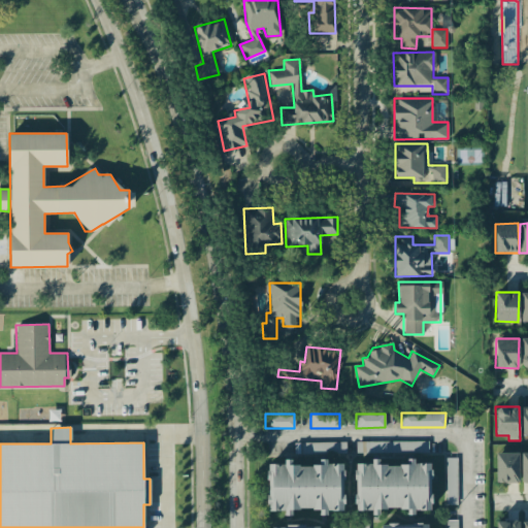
[(427,440),(356,441),(356,453),(428,452),(427,440)]
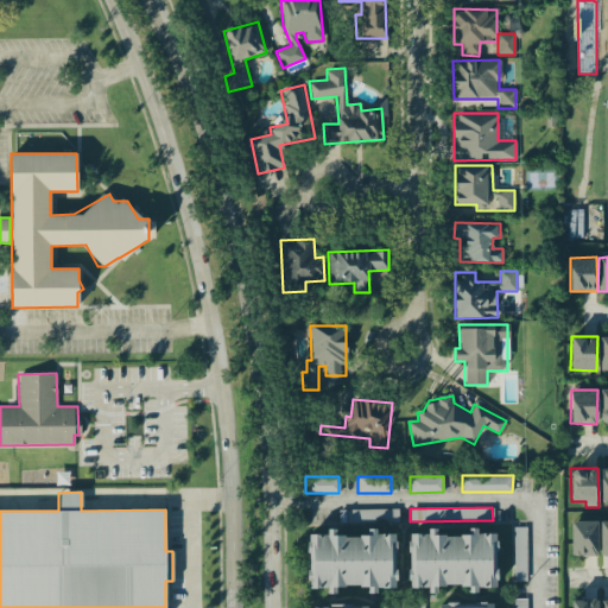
[(570,520),(596,520),(596,556),(571,555),(570,520)]
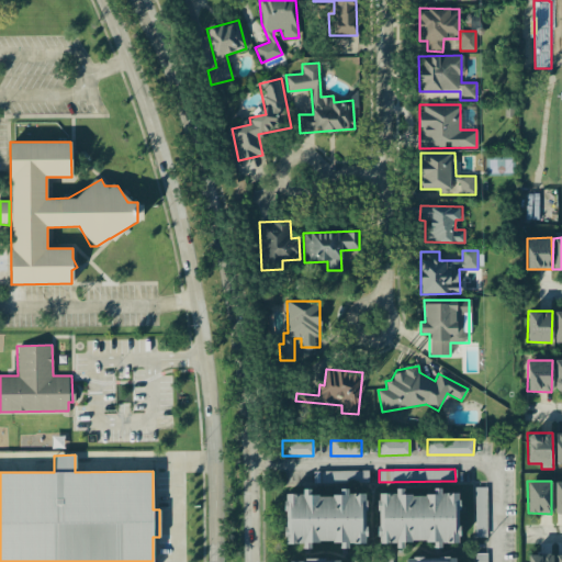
[(485,486),(474,487),(474,537),(486,537),(485,486)]
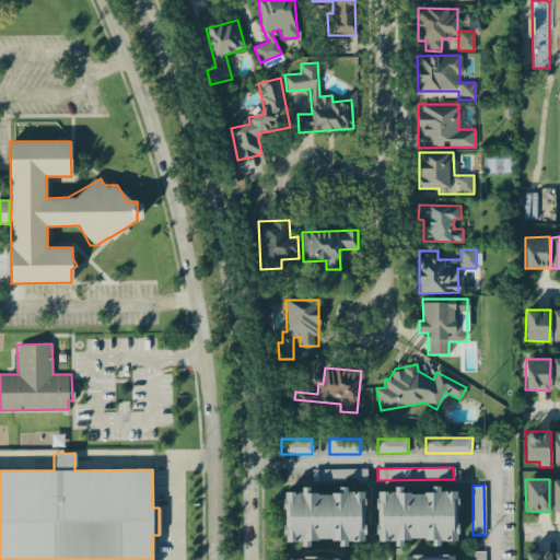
[(376,491),(393,491),(393,486),(401,486),(401,491),(409,491),(409,493),(423,493),(422,491),(430,491),(430,486),(439,486),(439,491),(456,490),(456,497),(457,497),(457,508),(456,508),(455,523),(457,523),(457,534),(456,534),(456,540),(439,540),(439,546),(432,546),(431,540),(423,540),(423,538),(410,538),(410,539),(401,539),(403,545),(394,546),(394,540),(377,541),(377,535),(375,535),(375,524),(376,524),(376,508),(374,509),(374,498),(376,498),(376,491)]
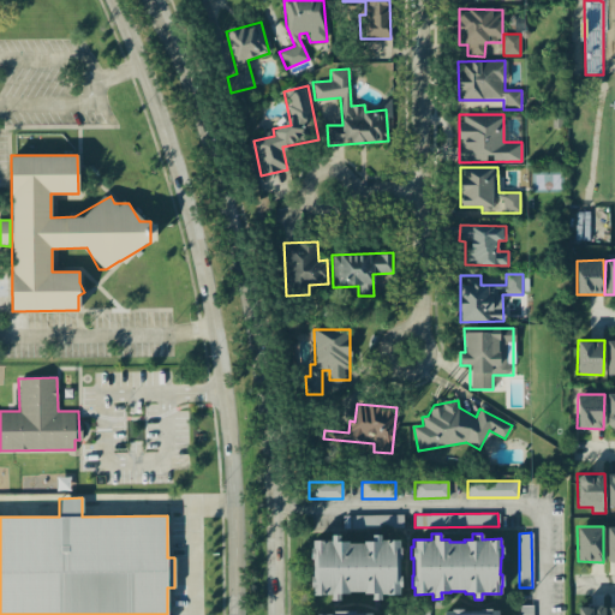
[(312,541),(329,541),(329,535),(339,535),(340,541),(347,541),(348,543),(363,543),(363,541),(371,541),(371,535),(380,535),(380,541),(399,539),(399,548),(401,548),(401,559),(399,559),(399,577),(401,577),(401,587),(399,587),(399,595),(381,595),(381,601),(372,601),(372,595),(364,595),(364,592),(348,592),(348,593),(340,593),(340,601),(330,601),(330,595),(314,596),(312,589),(311,589),(310,577),(312,577),(312,560),(309,560),(309,548),(312,548),(312,541)]
